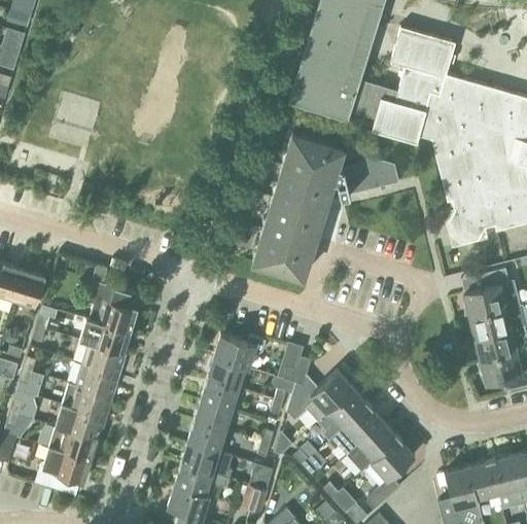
[(320,0),(290,96),(348,113),(349,107),(376,115),(372,131),(417,143),(419,136),(431,140),(447,202),(452,201),(455,211),(448,221),(452,237),(463,243),(478,240),(485,229),(495,225),(496,231),(526,222),(526,97),(447,75),(456,43),(401,26),(390,63),(405,67),(397,91),(358,78),(382,0),(320,0)]
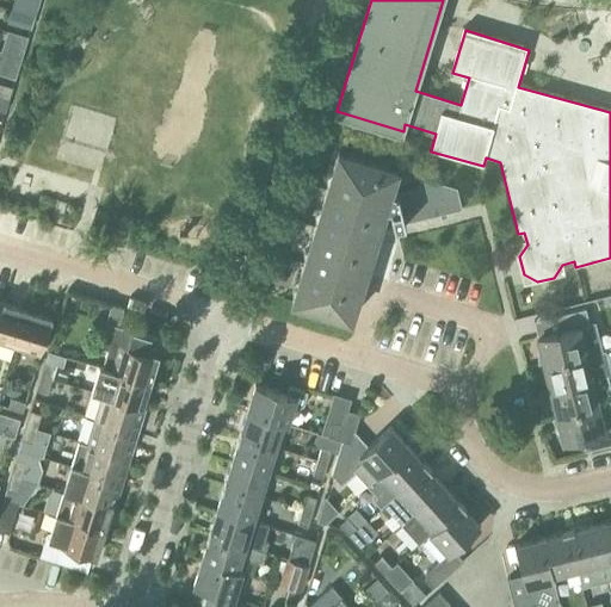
[(36,20),(39,8),(29,5),(25,17),(36,20)]
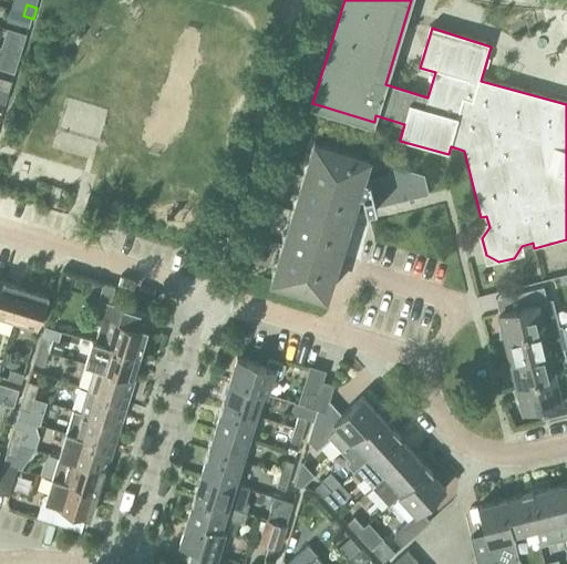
[(30,30),(33,19),(23,16),(19,27),(30,30)]
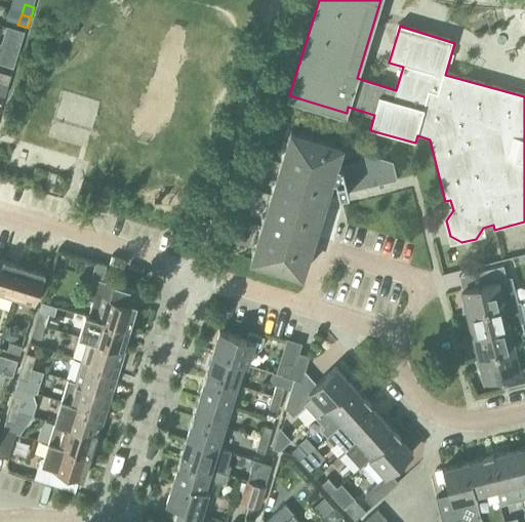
[(10,50),(19,53),(23,43),(13,40),(10,50)]
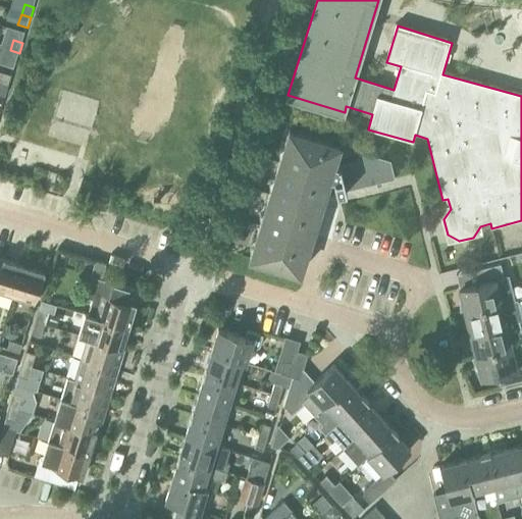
[(16,63),(19,53),(10,50),(7,60),(16,63)]
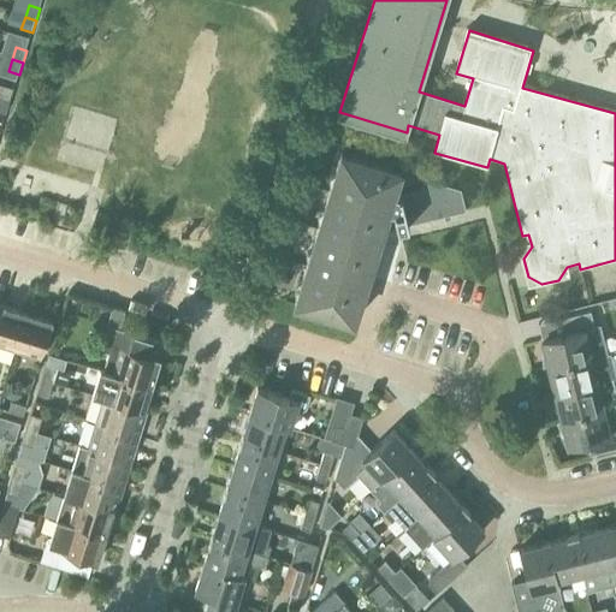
[(0,96),(0,101),(10,105),(13,93),(3,89),(0,96)]
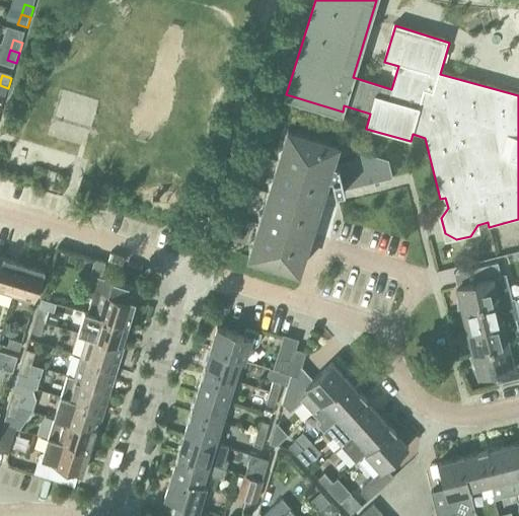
[(0,96),(5,98),(8,88),(0,85),(0,96)]
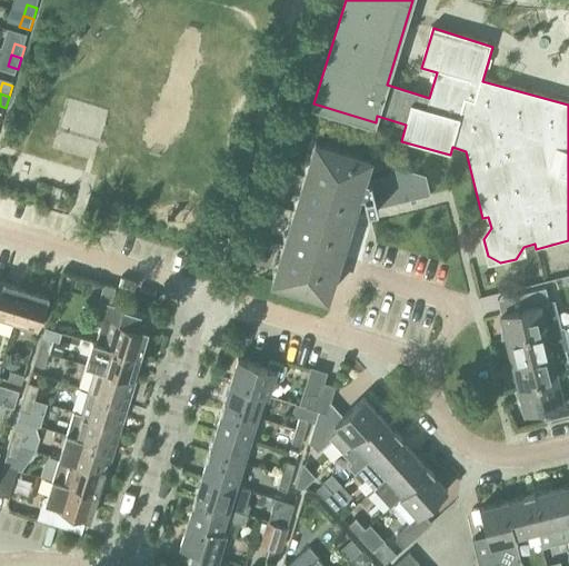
[(331,290),(325,289),(349,209),(353,210),(355,211),(356,210),(367,208),(368,214),(378,210),(431,197),(427,178),(393,168),(390,178),(369,182),(365,181),(371,161),(316,144),(272,284),(328,300),(331,290)]
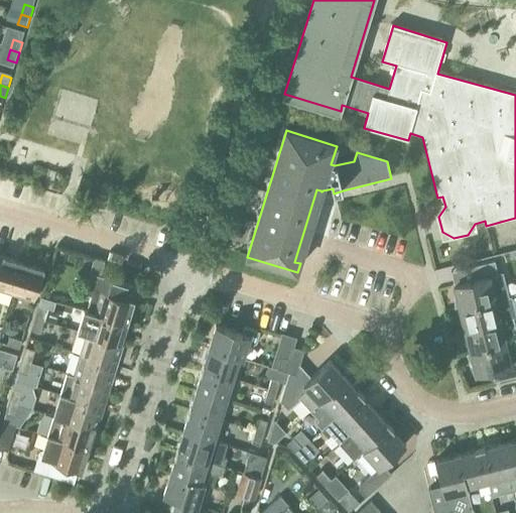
[(0,292),(14,296),(24,265),(4,259),(0,272),(0,292)]
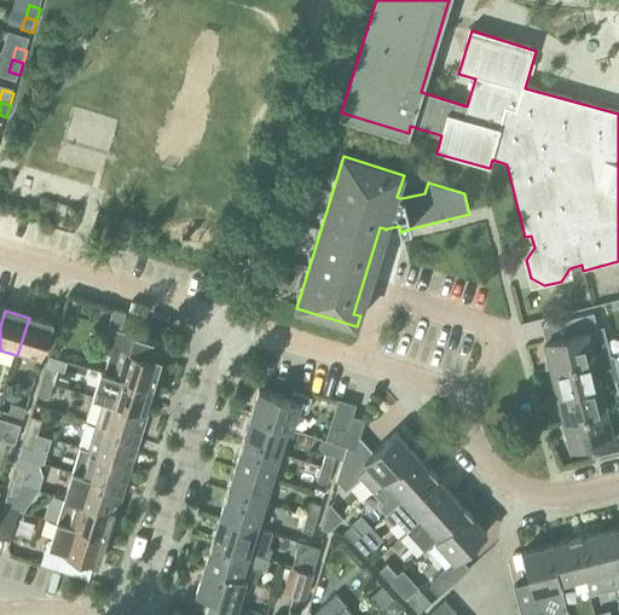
[(29,318),(17,355),(41,364),(53,325),(29,318)]
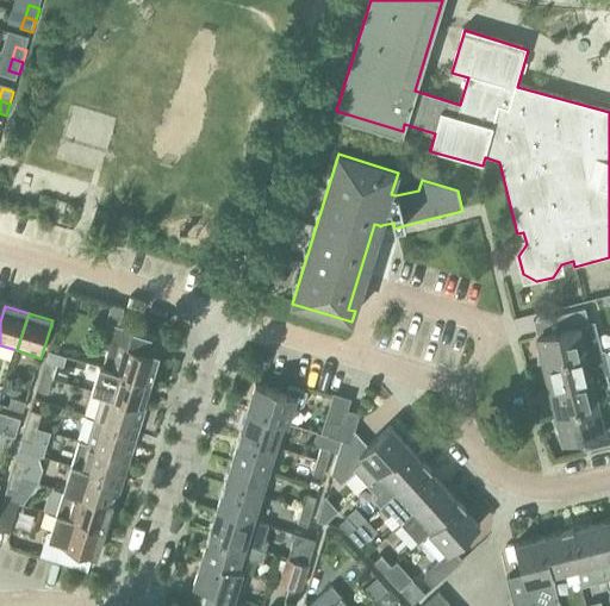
[(543,364),(545,367),(585,357),(601,353),(595,329),(590,330),(586,313),(556,320),(560,333),(537,339),(539,343),(536,344),(539,364),(537,364),(539,366),(543,364)]
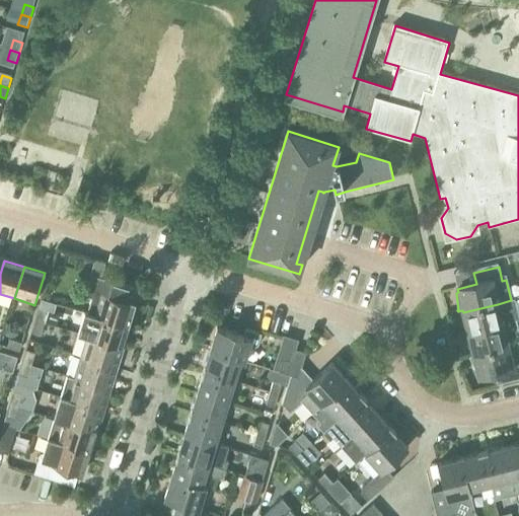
[(98,303),(93,318),(128,327),(135,305),(133,304),(137,291),(92,278),(86,299),(98,303)]
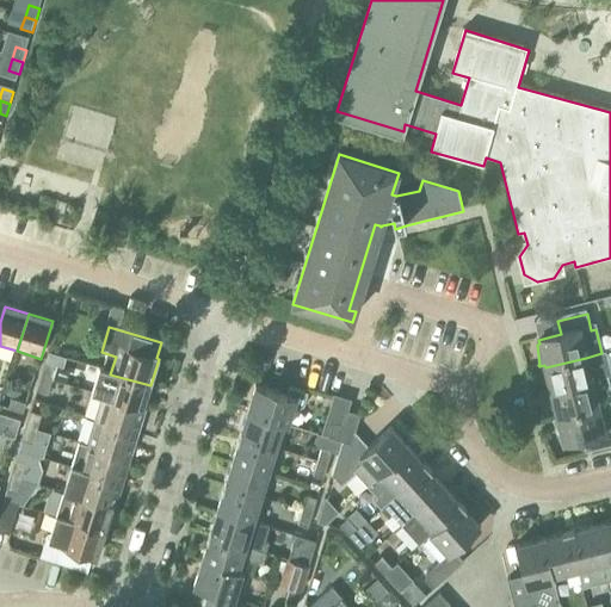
[(545,367),(551,392),(609,378),(610,377),(610,376),(605,353),(602,353),(586,358),(545,367)]
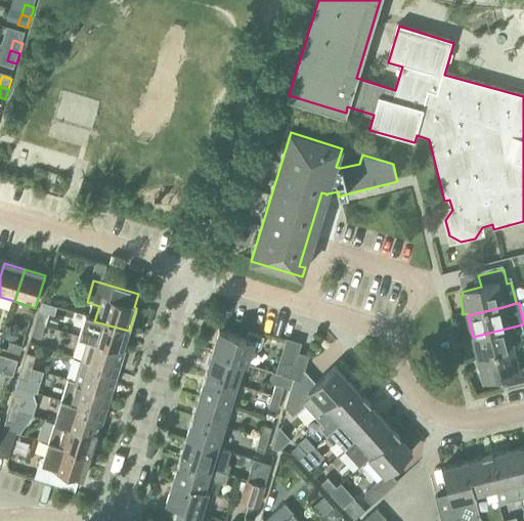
[(36,326),(45,329),(49,316),(40,313),(36,326)]
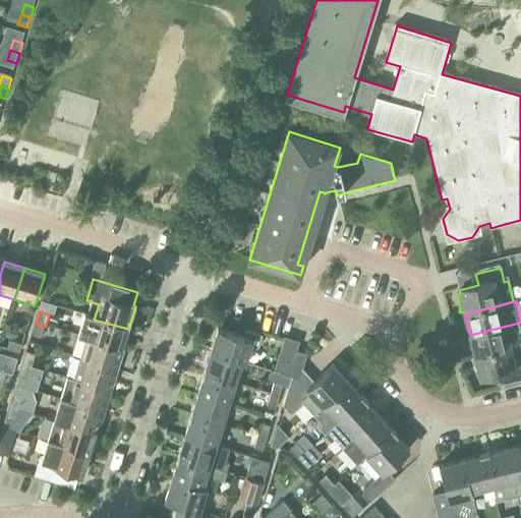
[(85,317),(79,338),(88,340),(122,350),(128,329),(94,320),(85,317)]
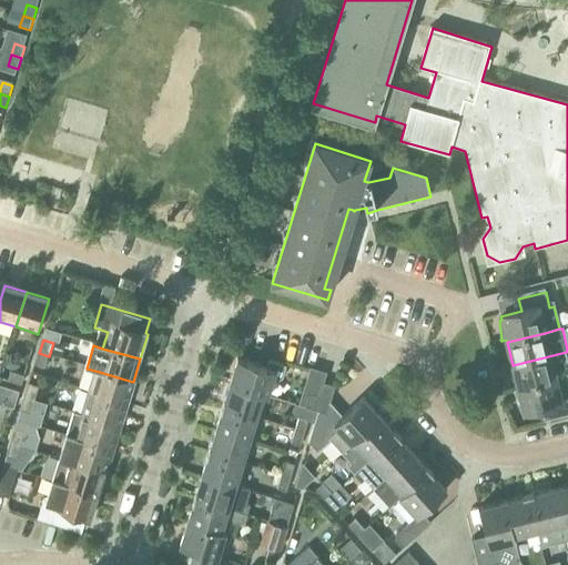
[(518,389),(567,376),(567,361),(566,352),(513,365),(518,389)]
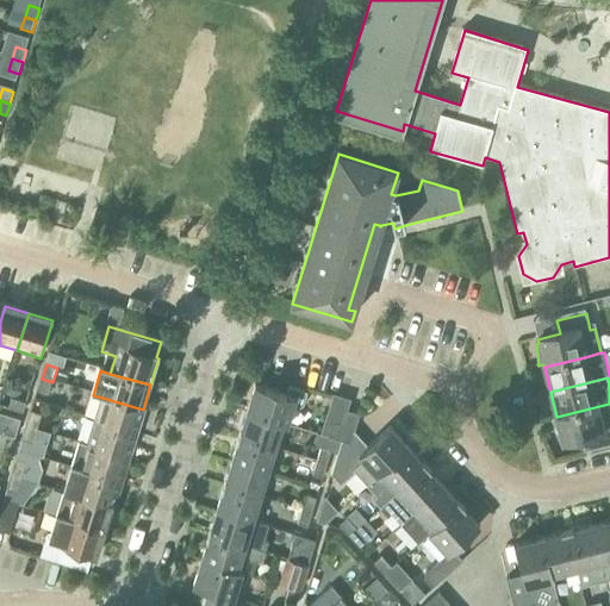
[(49,397),(53,382),(42,379),(37,393),(49,397)]
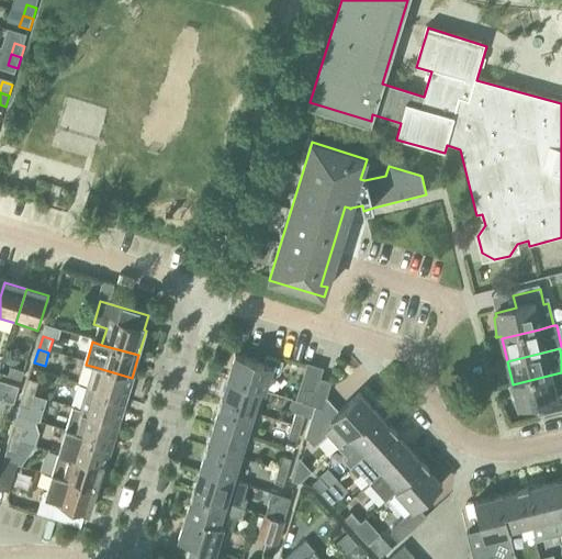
[(235,357),(227,382),(266,393),(270,378),(274,379),(280,377),(284,364),(267,358),(263,366),(235,357)]
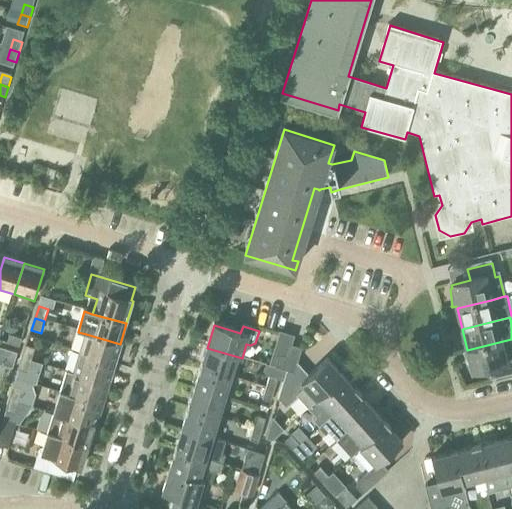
[(113,365),(120,344),(86,334),(80,355),(113,365)]
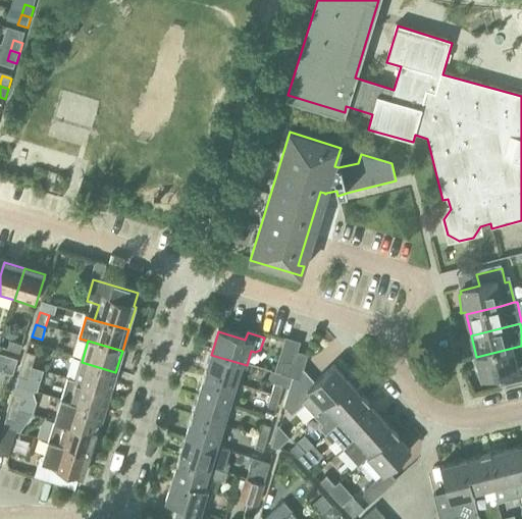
[(10,343),(7,352),(19,356),(22,347),(10,343)]
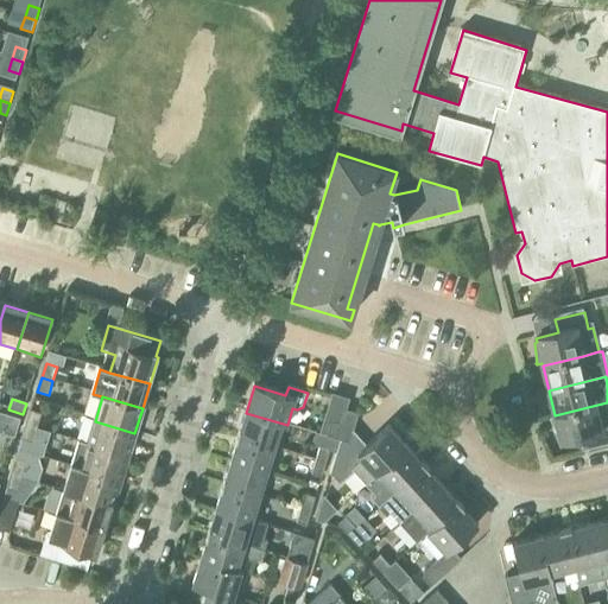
[(607,408),(607,402),(555,415),(556,418),(550,419),(550,420),(551,420),(559,439),(561,439),(562,443),(586,437),(589,450),(607,445),(607,408)]
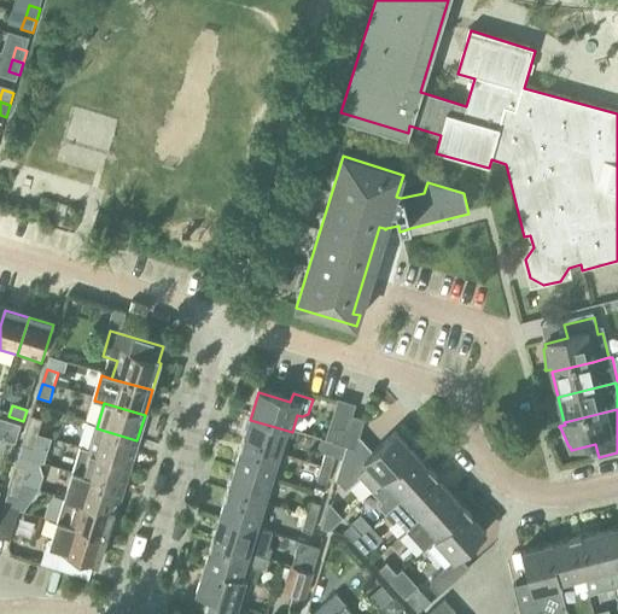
[(357,448),(360,439),(365,422),(350,417),(345,433),(339,431),(336,433),(332,444),(347,449),(355,451),(357,448)]
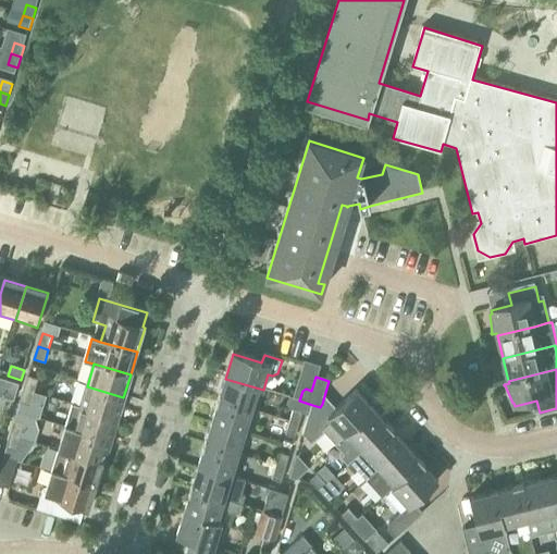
[(24,391),(35,394),(38,381),(28,378),(24,391)]
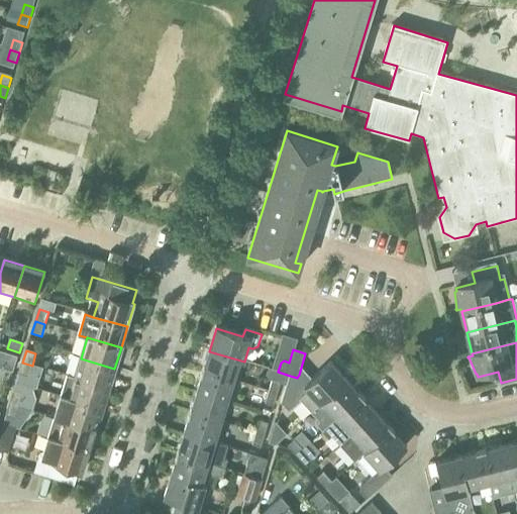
[(237,383),(244,362),(209,351),(203,372),(237,383)]
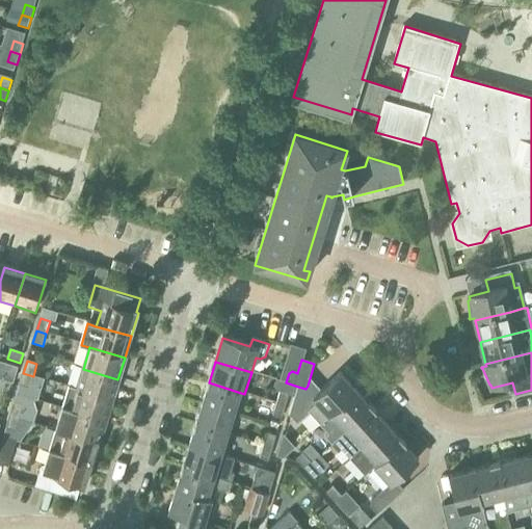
[(111,400),(117,379),(83,369),(76,390),(111,400)]
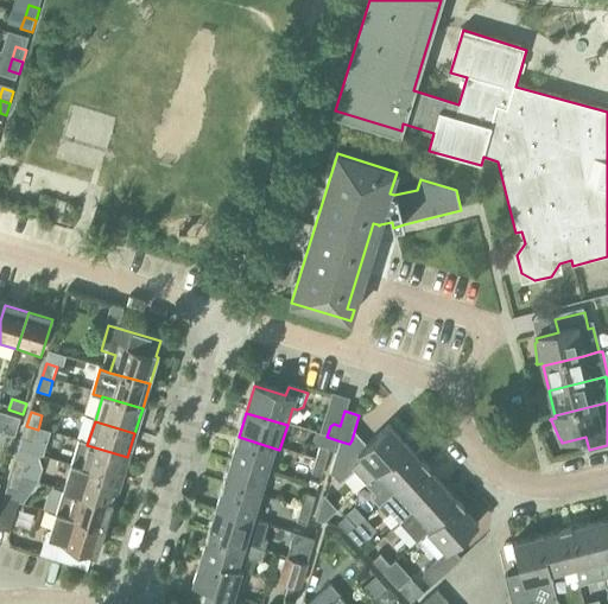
[(33,444),(38,430),(26,426),(23,440),(33,444)]
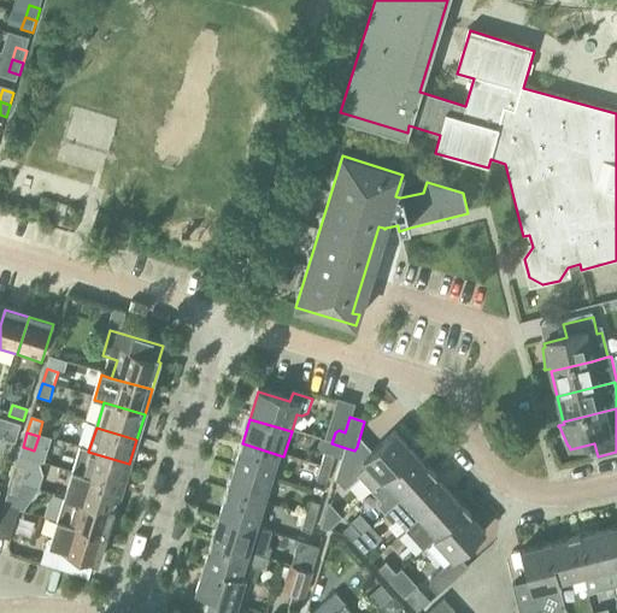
[(339,472),(335,482),(345,493),(352,487),(358,482),(371,495),(415,455),(395,434),(372,454),(359,438),(357,447),(354,451),(346,448),(339,471),(339,472)]
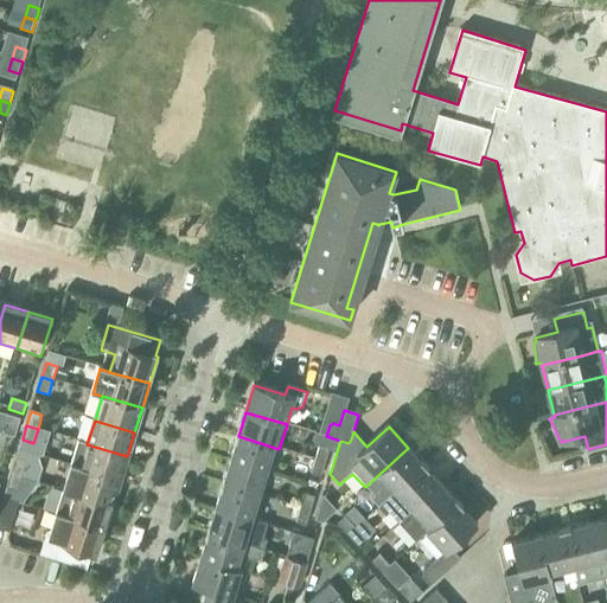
[(272,473),(279,449),(238,436),(231,461),(272,473)]
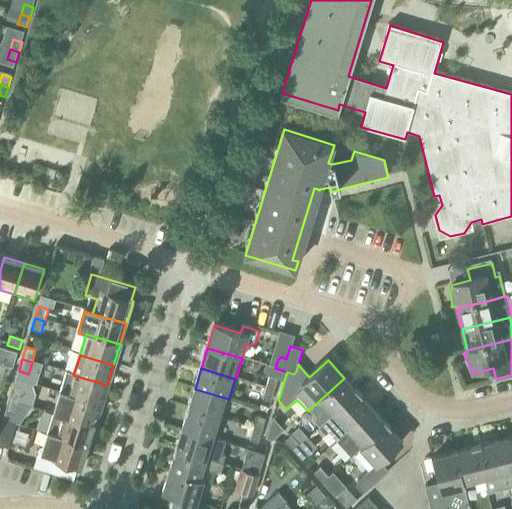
[(67,373),(61,393),(101,406),(107,385),(73,375),(67,373)]
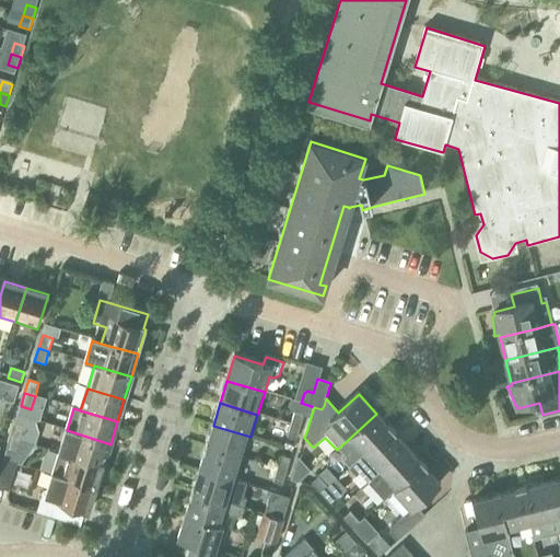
[(291,425),(301,428),(304,415),(295,412),(291,425)]
